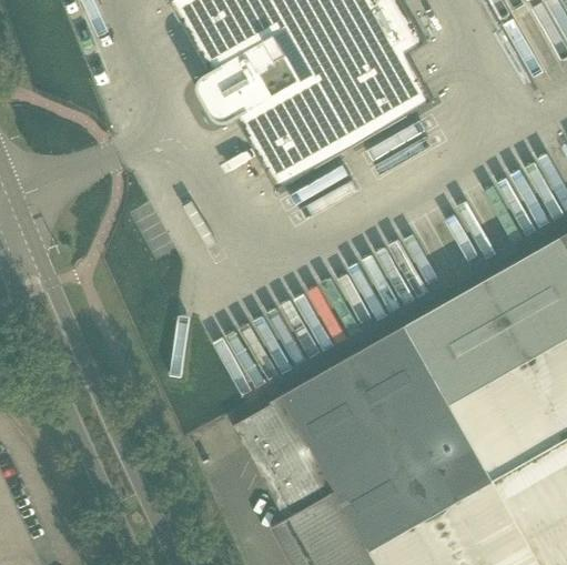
[(172,0),(212,70),(204,74),(202,77),(199,79),(198,83),(199,91),(213,117),(216,119),(220,120),(224,120),(228,119),(236,114),(279,187),(435,98),(408,49),(427,39),(405,0),(172,0)]
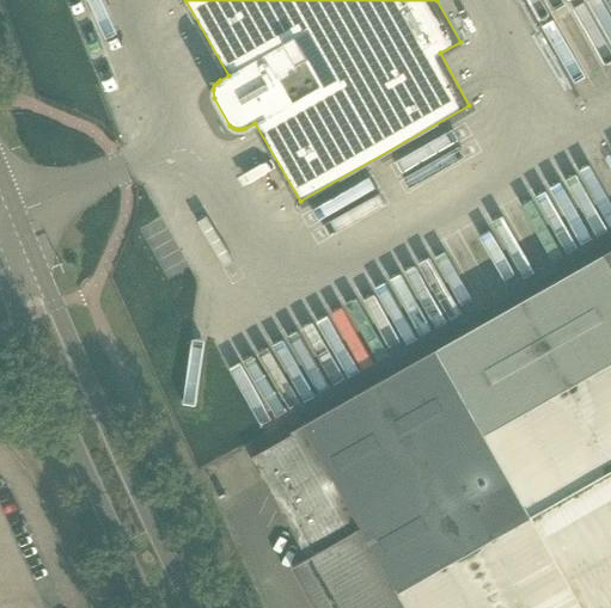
[(525,0),(558,66),(610,40),(610,0),(525,0)]
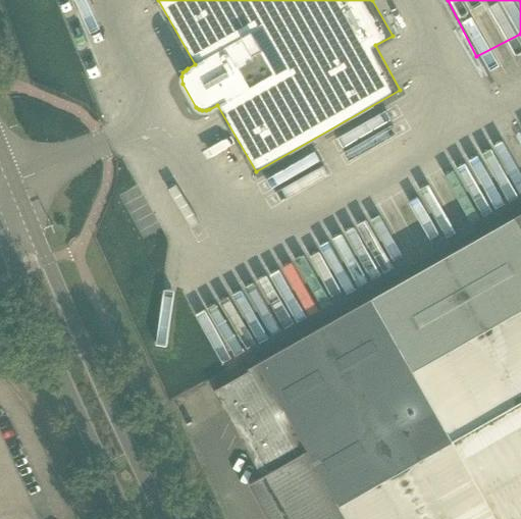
[(444,168),(468,211),(500,194),(476,151),(444,168)]
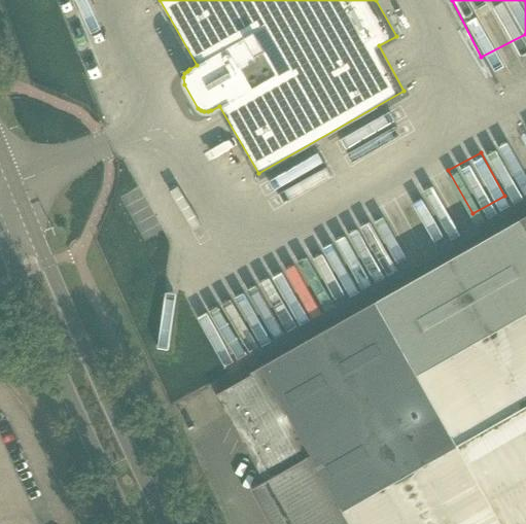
[(430,206),(435,204),(426,184),(407,194),(425,231),(440,224),(430,206)]
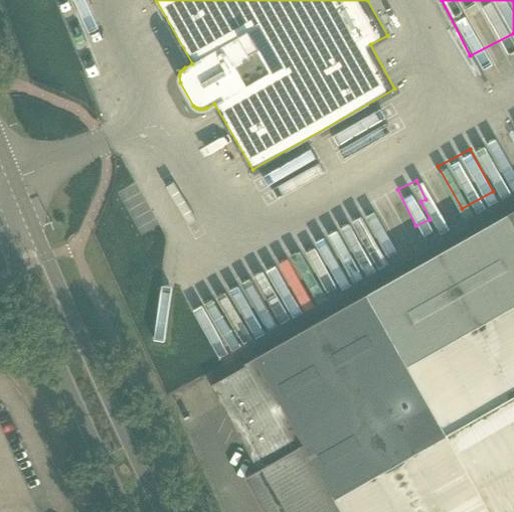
[(513,210),(368,293),(229,374),(211,384),(261,471),(296,451),(330,511),(513,511),(513,210)]
